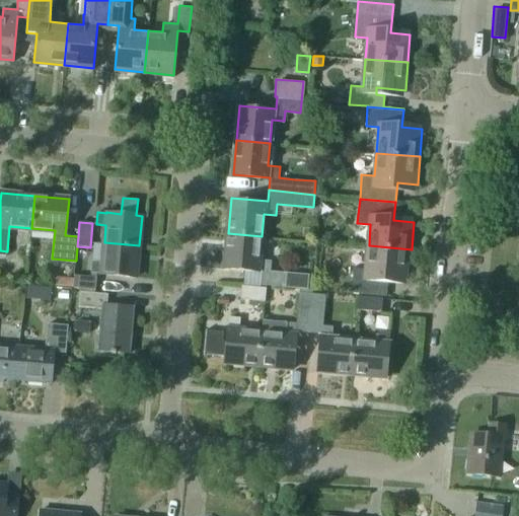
[(309,286),(310,273),(272,270),(272,260),(260,259),(262,236),(228,233),(225,268),(261,271),(260,282),(309,286)]
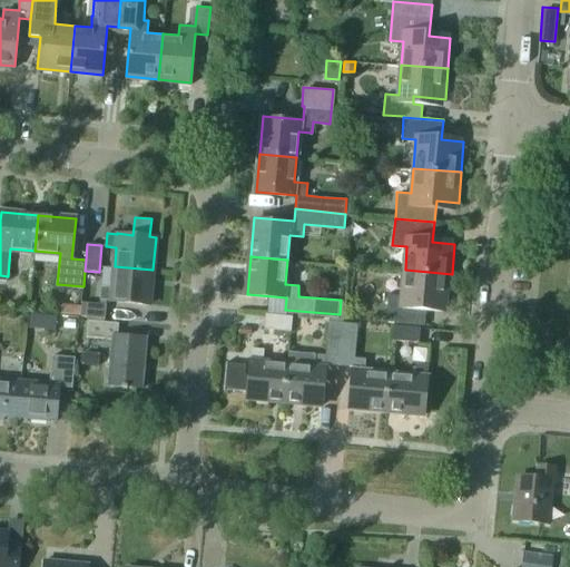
[(150,303),(153,270),(115,266),(112,287),(104,286),(102,299),(150,303)]
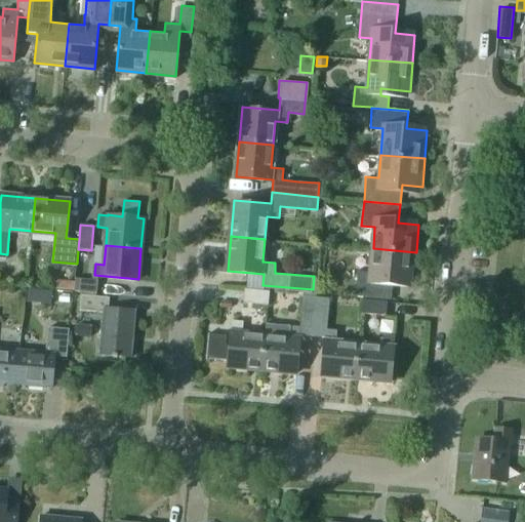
[(414,280),(416,252),(373,248),(371,271),(358,270),(356,293),(392,296),(394,278),(414,280)]
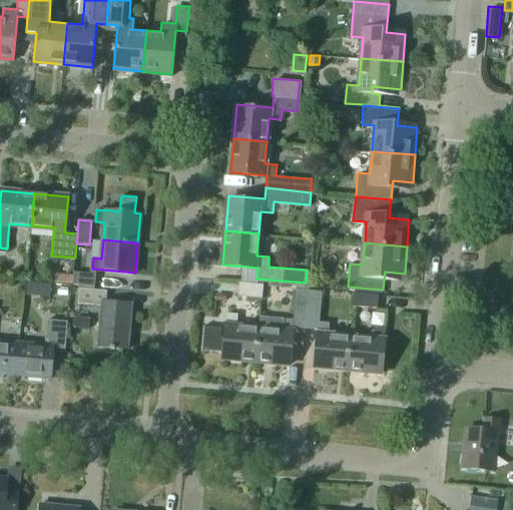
[(94,286),(96,274),(75,271),(73,284),(94,286)]
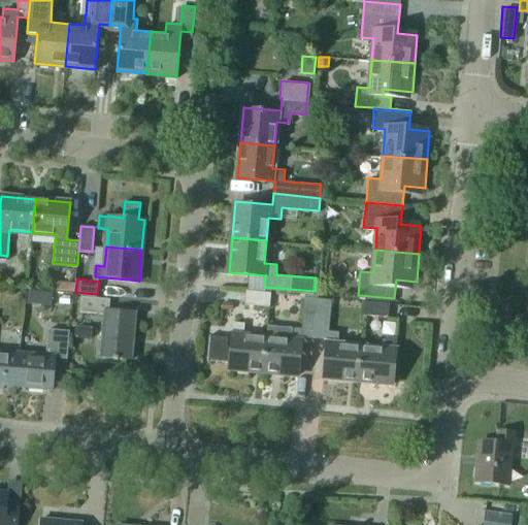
[(28,288),(27,301),(35,302),(36,289),(28,288)]
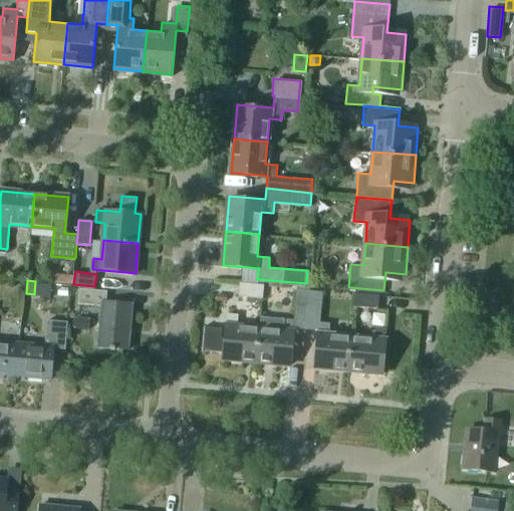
[(242,281),(240,296),(263,298),(265,283),(242,281)]
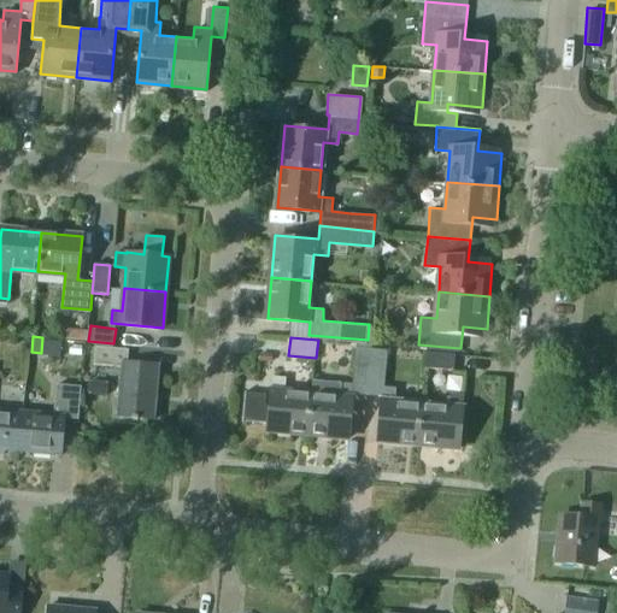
[(366,394),(370,347),(356,346),(352,382),(315,378),(313,393),(310,432),(348,435),(353,393),(366,394)]
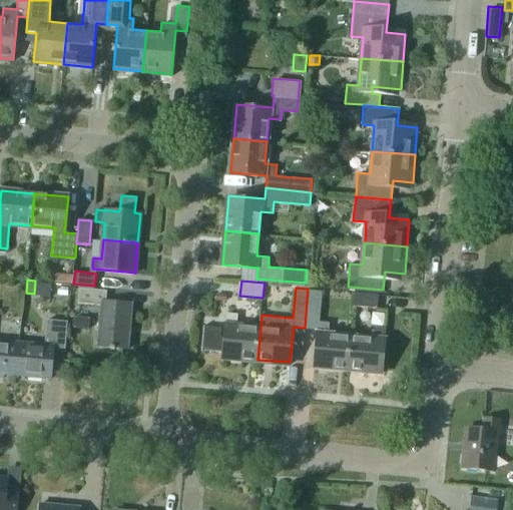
[(347,368),(350,334),(329,332),(330,321),(319,320),(321,291),(308,289),(305,328),(316,328),(313,365),(347,368)]
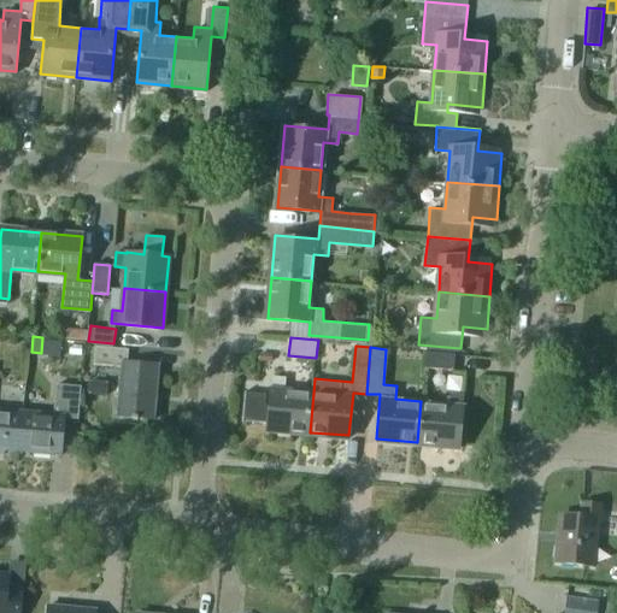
[(122,365),(117,416),(153,419),(158,364),(128,361),(129,352),(95,348),(94,363),(122,365)]
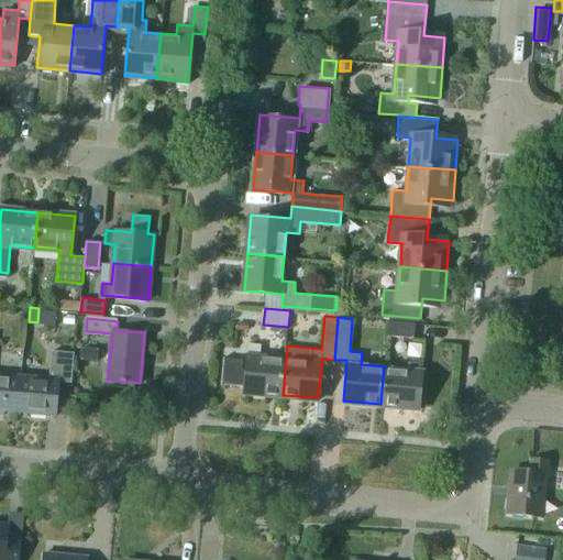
[(416,321),(388,319),(387,335),(414,337),(416,321)]
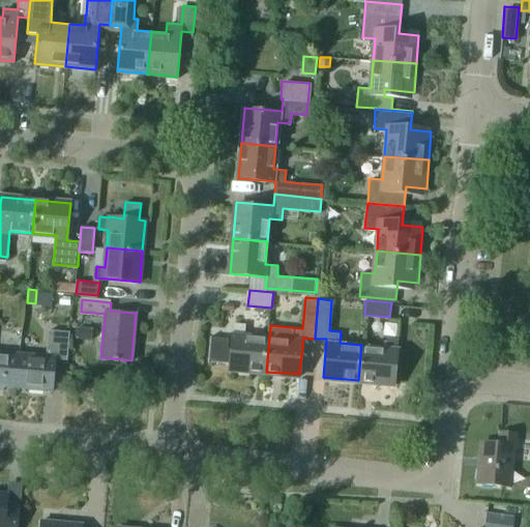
[(224,301),(223,309),(233,310),(234,302),(224,301)]
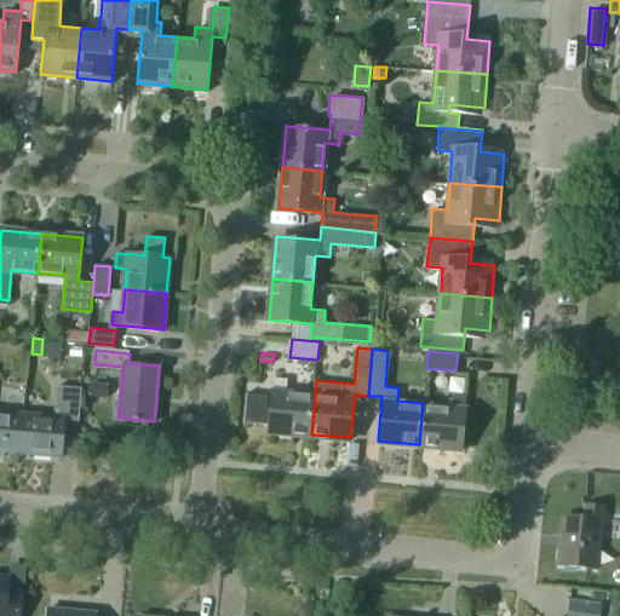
[(264,404),(265,393),(245,392),(245,391),(244,390),(241,421),(242,421),(242,420),(268,422),(267,430),(311,435),(315,395),(285,391),(286,378),(274,376),(273,390),(270,390),(269,407),(264,404)]
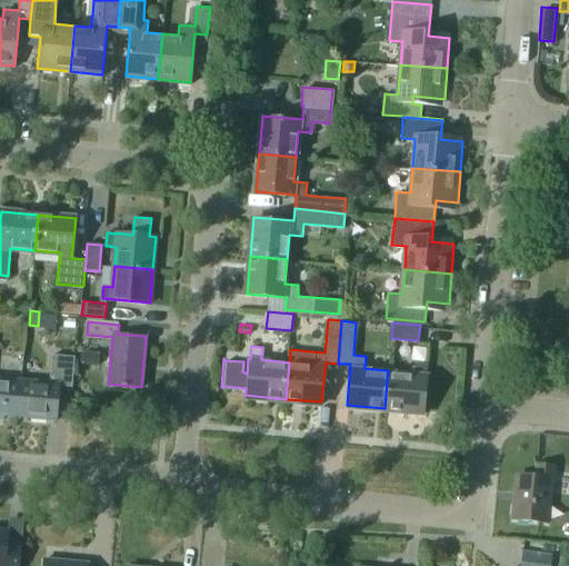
[(416,346),(416,360),(430,361),(430,347),(416,346)]
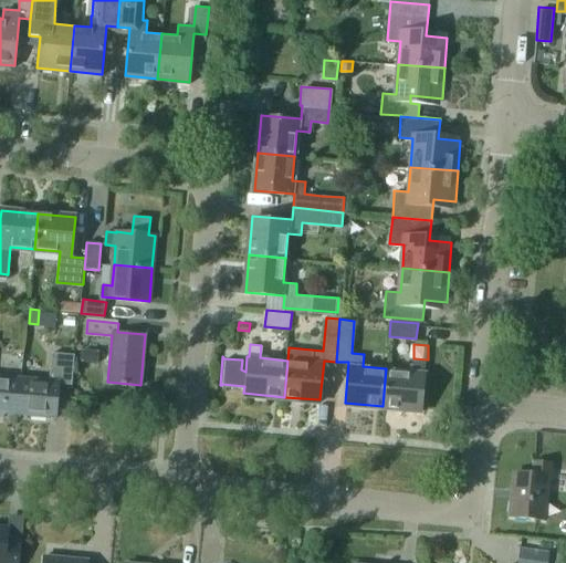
[(97,365),(100,351),(82,350),(80,363),(97,365)]
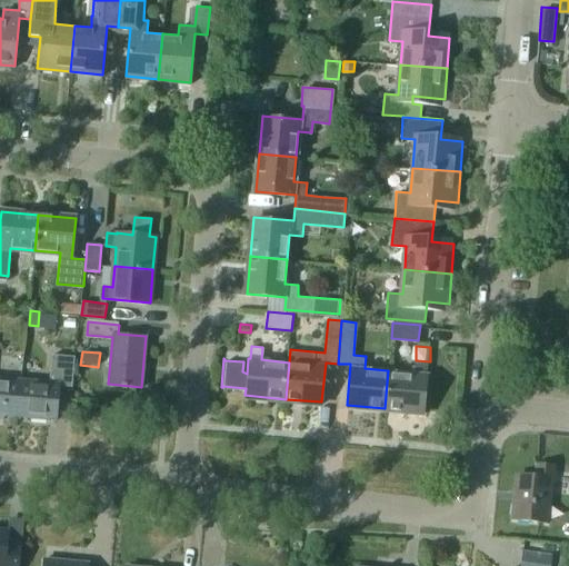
[(21,378),(21,379),(18,416),(56,419),(59,385),(71,386),(73,357),(52,355),(50,381),(21,378)]
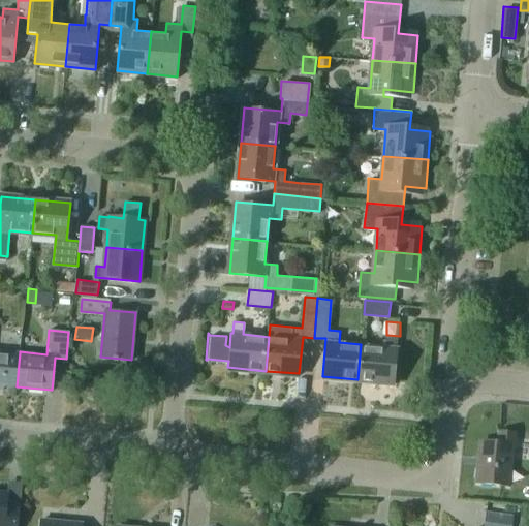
[(361,344),(358,379),(393,382),(396,347),(395,347),(396,336),(386,336),(385,346),(361,344)]
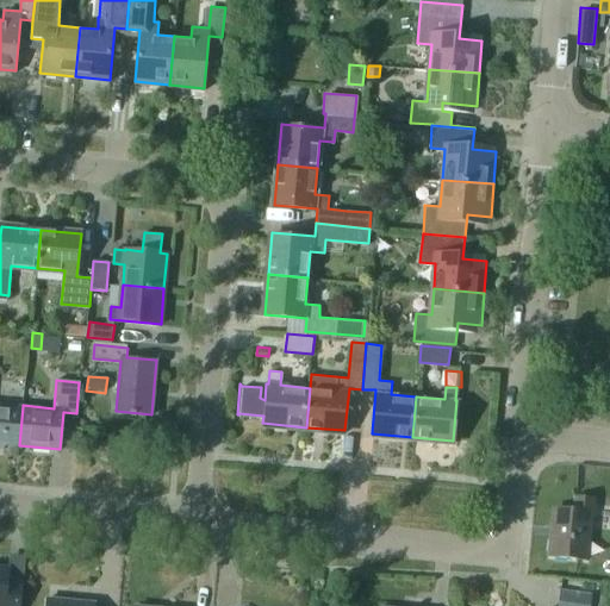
[(19,445),(23,406),(23,405),(0,403),(0,448),(5,449),(5,444),(19,445)]
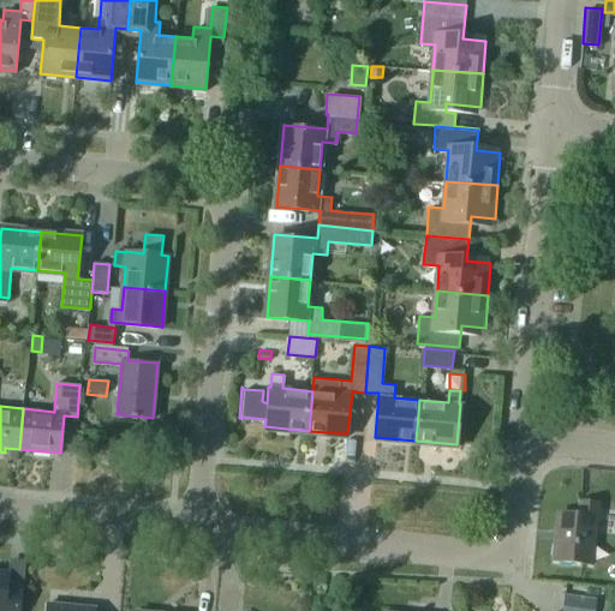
[(578,513),(559,510),(554,558),(591,562),(595,514),(598,515),(599,503),(579,501),(578,513)]
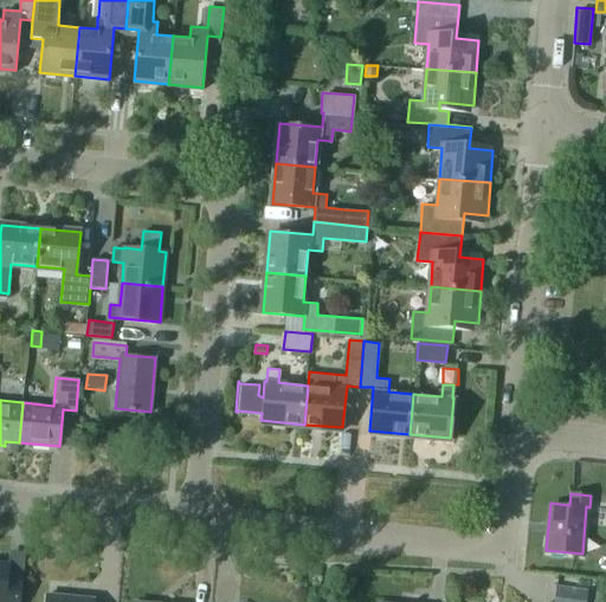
[(0,561),(0,601),(18,601),(20,575),(6,574),(7,562),(0,561)]
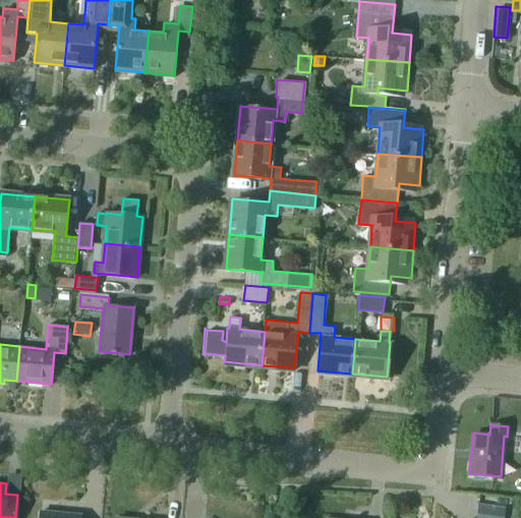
[(518,517),(520,508),(478,502),(475,517),(518,517)]
